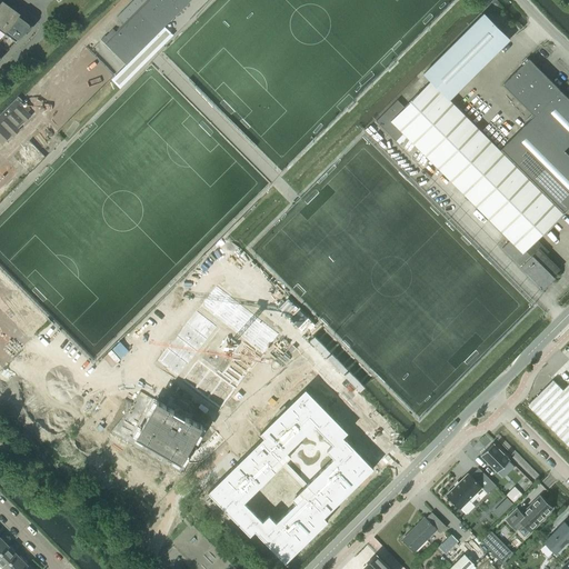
[(0,0),(0,20),(10,8),(0,0)]
